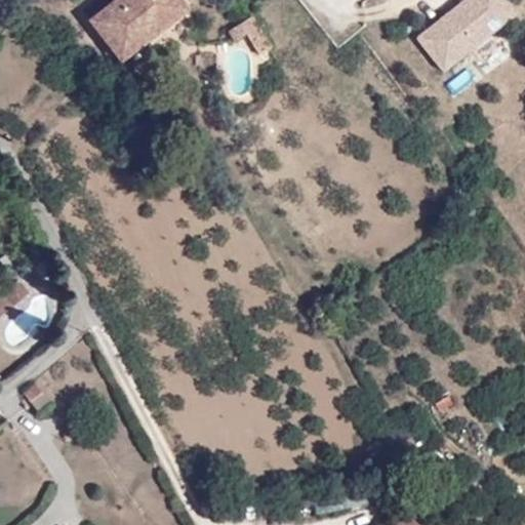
[(187,11),(177,0),(119,0),(118,1),(90,22),(121,63),(127,57),(187,11)]
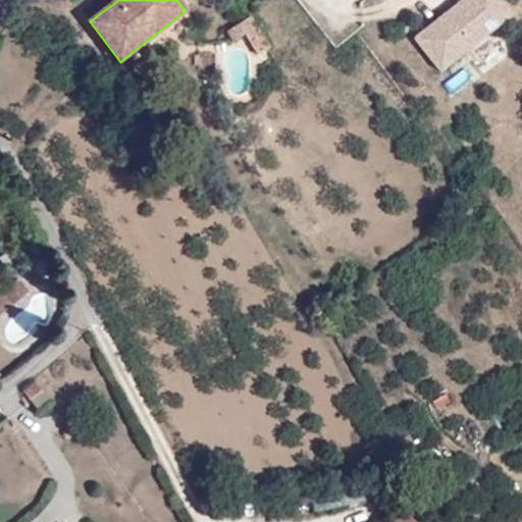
[(500,0),(463,0),(413,40),(439,72),(512,15),(500,0)]
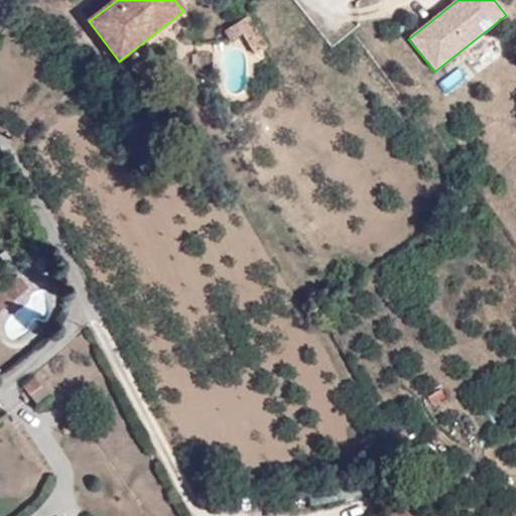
[(247,20),(227,32),(232,42),(242,36),(255,57),(265,51),(247,20)]
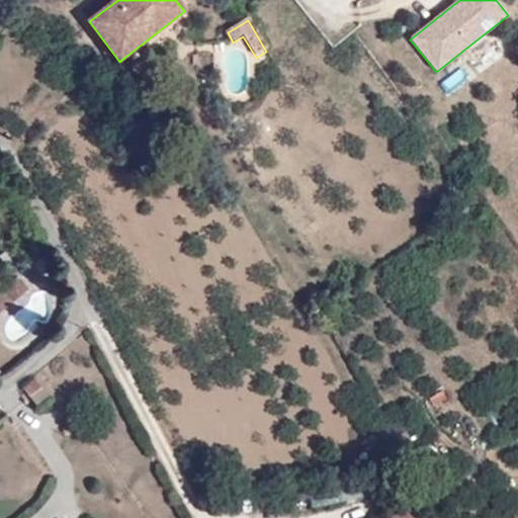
[(18,277),(0,291),(0,311),(27,290),(18,277)]
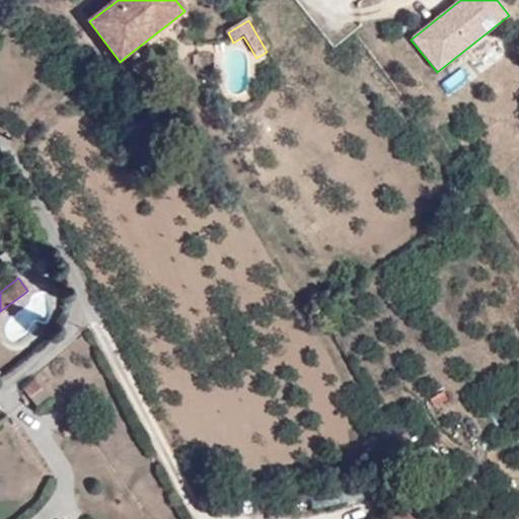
[(34,382),(24,390),(29,397),(40,389),(34,382)]
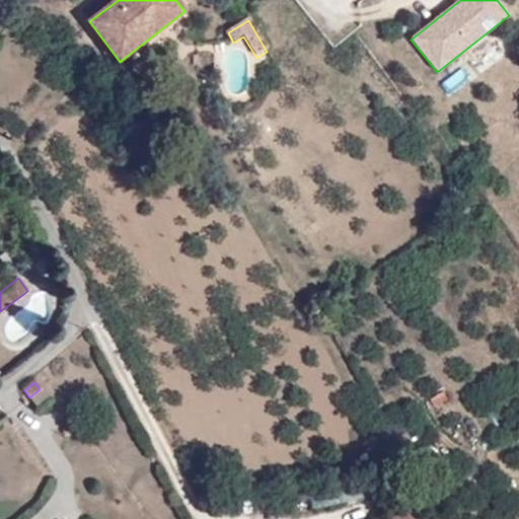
[(73,432),(69,428),(65,428),(63,431),(63,435),(65,438),(68,439),(71,438),(73,435),(73,432)]
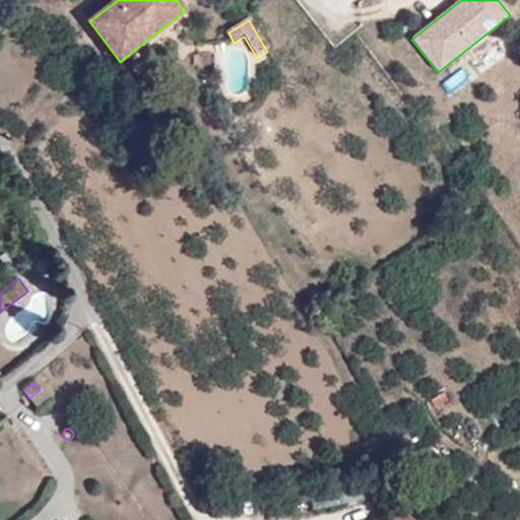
[(410,511),(393,519),(406,519),(413,517),(410,511)]
